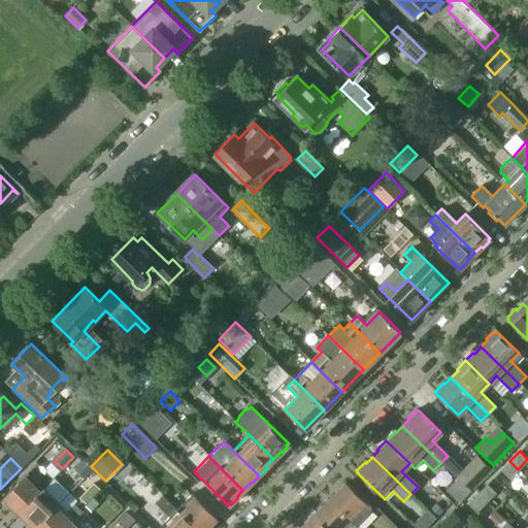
[(469,491),(490,470),(476,458),(456,479),(469,491)]
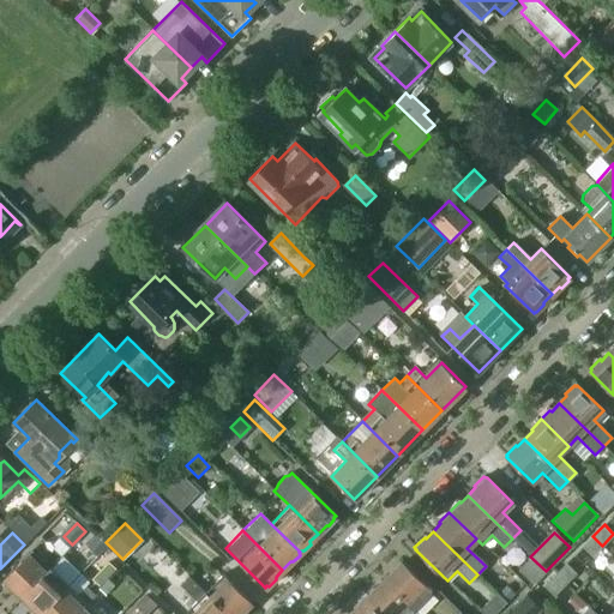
[(593,555),(602,546),(593,536),(583,546),(593,555)]
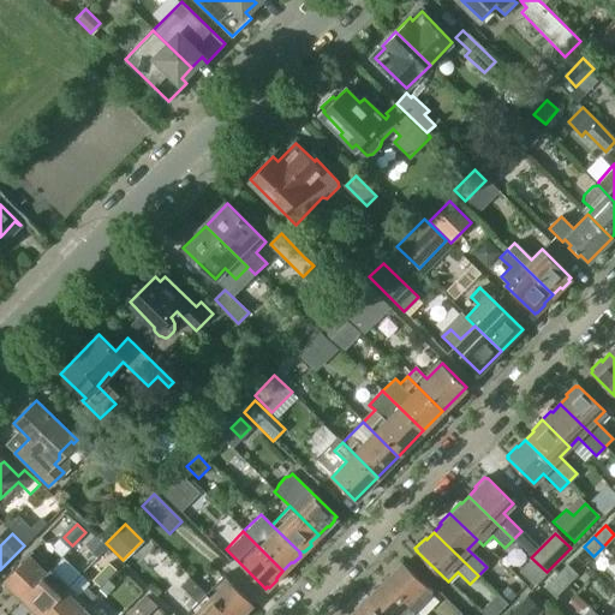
[(97,539),(88,549),(97,557),(106,549),(97,539)]
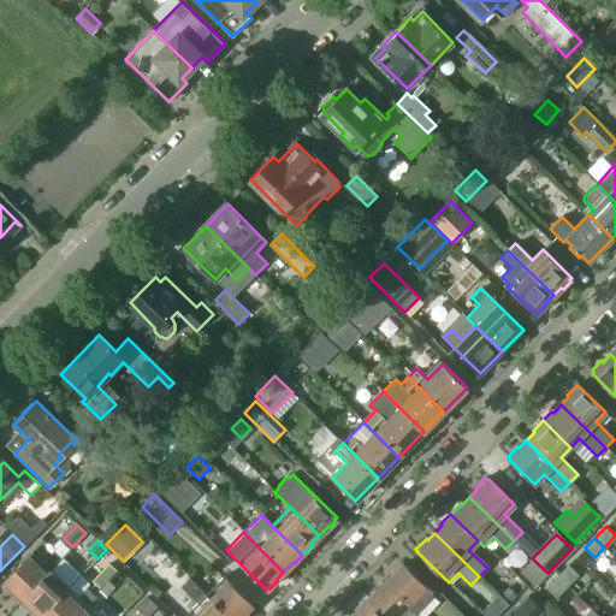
[(22,597),(49,569),(31,551),(4,579),(5,581),(5,584),(12,590),(15,590),(22,597)]
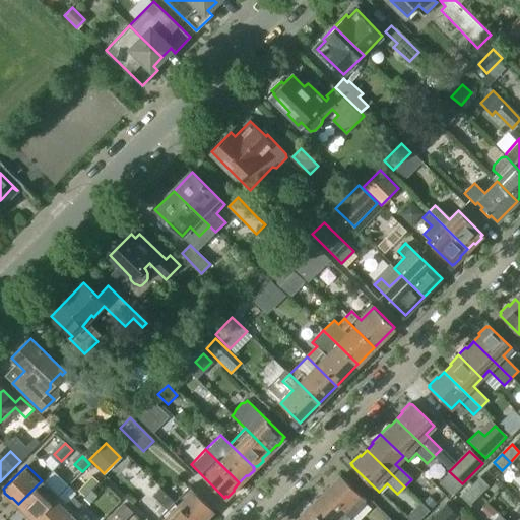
[(462,483),(449,471),(438,482),(451,496),(462,483)]
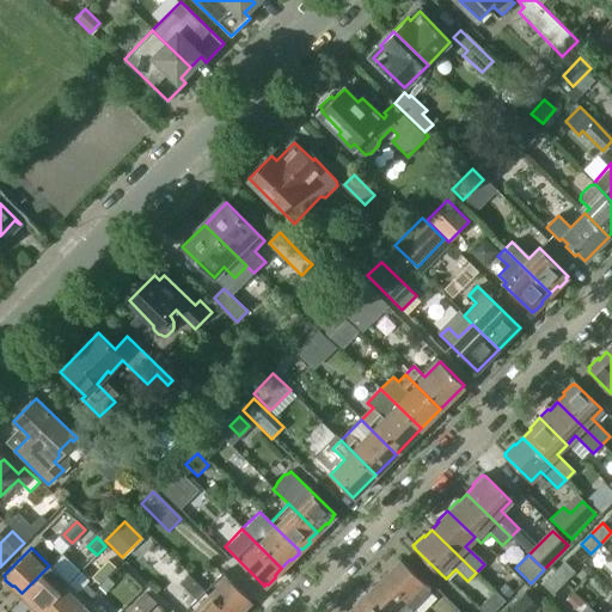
[(428,588),(399,561),(397,561),(391,568),(391,569),(383,579),(411,606),(428,588)]
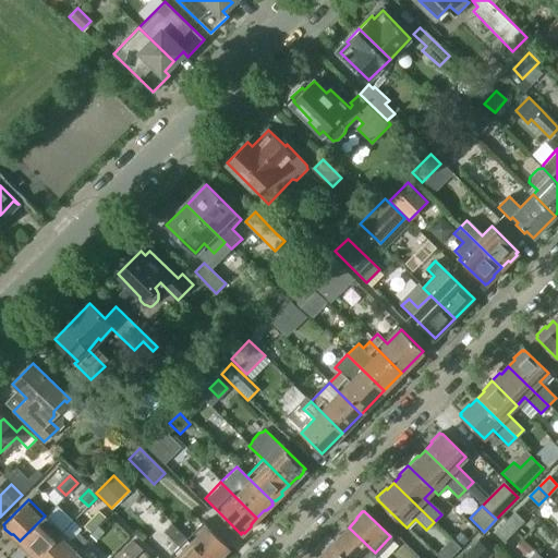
[(98,512),(84,526),(91,533),(105,519),(98,512)]
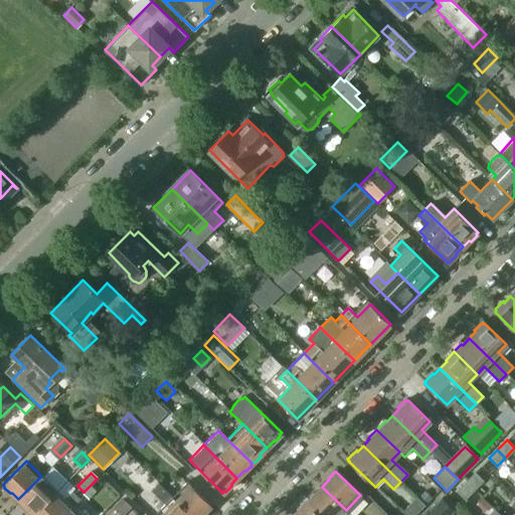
[(475,489),(483,481),(475,473),(467,481),(475,489)]
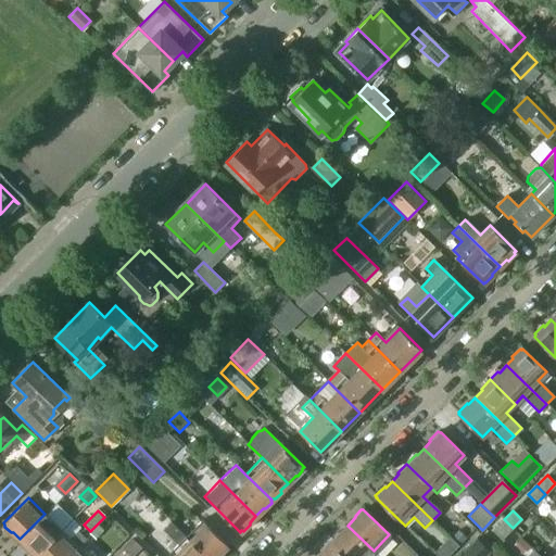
[(36,555),(61,530),(45,514),(20,539),(27,546),(27,548),(33,554),(35,554),(36,555)]
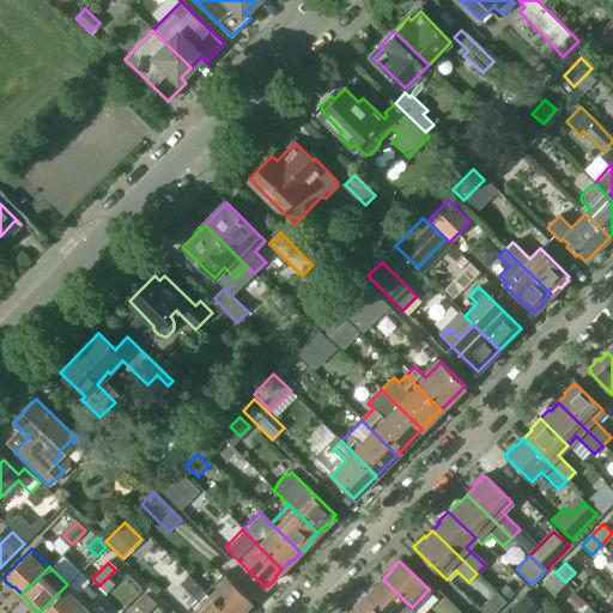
[(250,601),(222,572),(204,592),(226,612),(238,612),(240,612),(243,612),(250,605),(249,602),(250,601)]
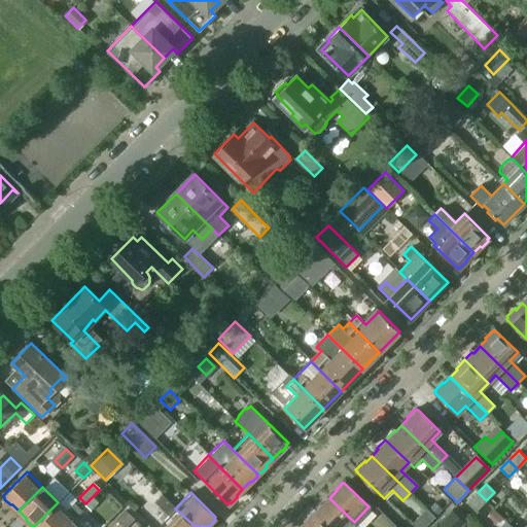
[(476,511),(486,500),(478,492),(467,502),(476,511)]
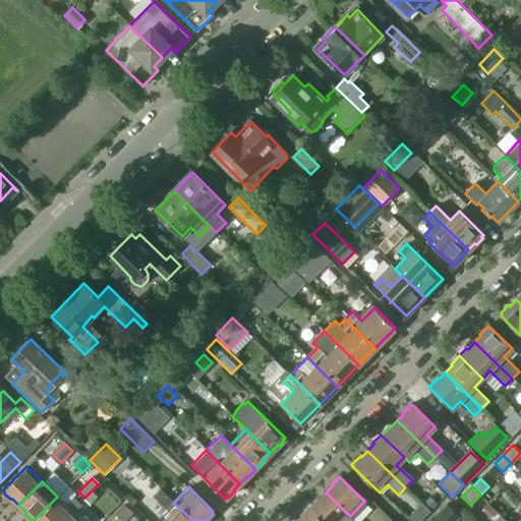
[(192,520),(173,503),(160,489),(154,496),(167,509),(158,518),(161,520),(192,520)]
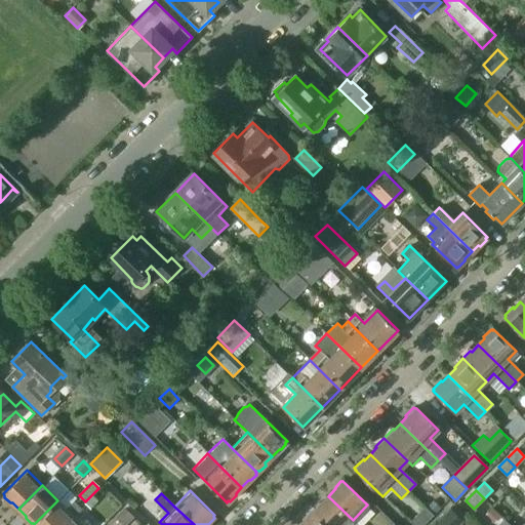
[(348,524),(353,520),(328,496),(322,502),(320,502),(315,508),(315,510),(314,512),(327,524),(348,524)]
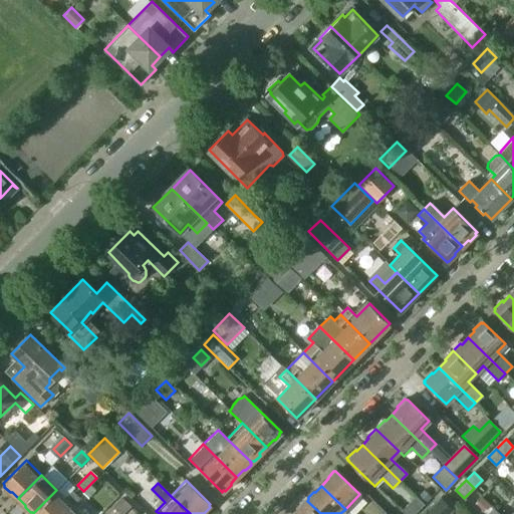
[(61,513),(71,504),(79,497),(72,491),(65,498),(56,490),(33,513),(34,513),(33,513),(61,513)]
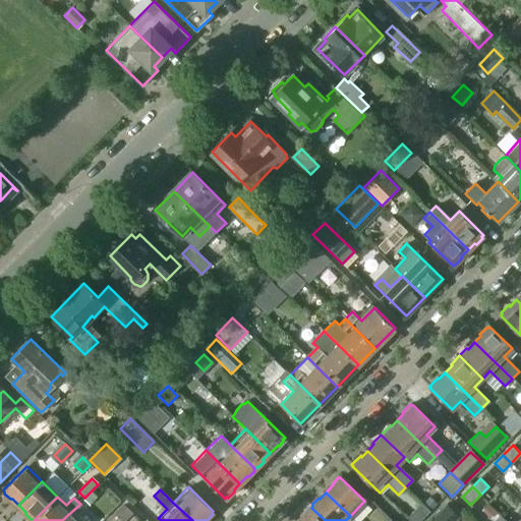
[(409,520),(419,520),(428,512),(421,504),(407,518),(409,520)]
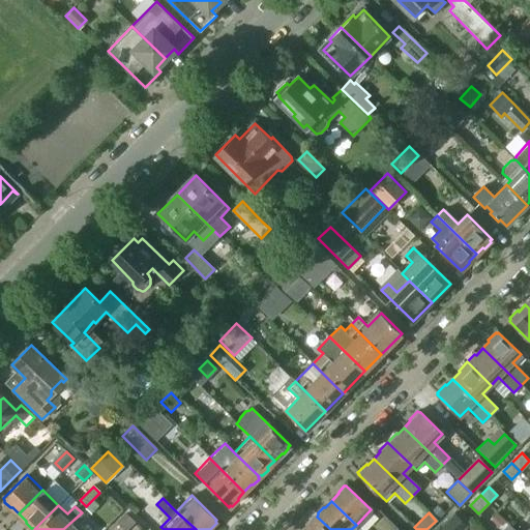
[(120,527),(117,529),(126,529),(136,522),(128,516),(125,516),(117,524),(120,527)]
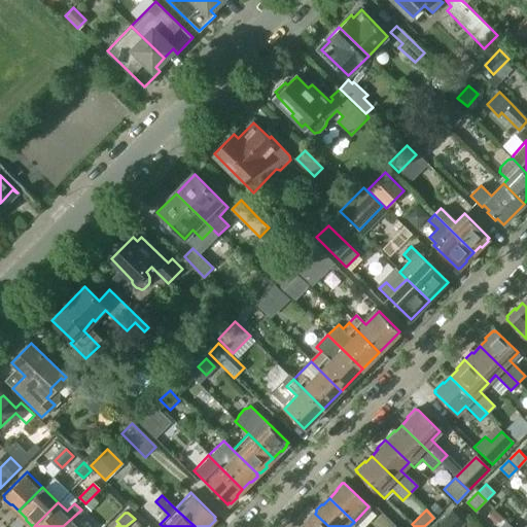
[(328,526),(315,514),(314,515),(312,514),(307,520),(307,522),(301,526),(328,526)]
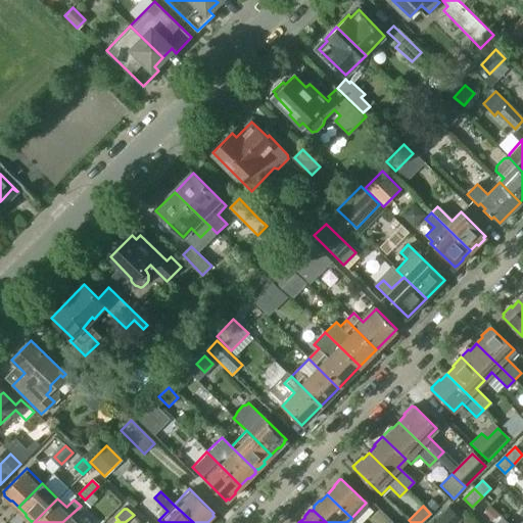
[(82,522),(73,513),(62,522),(82,522)]
